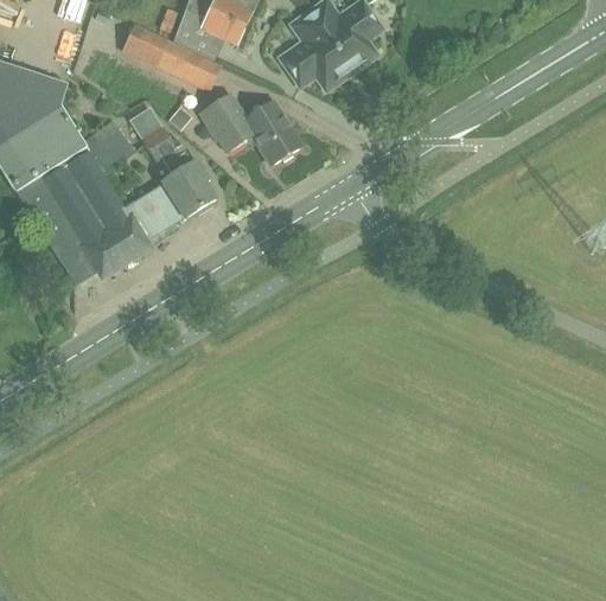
[(189,0),(176,39),(216,58),(227,37),(238,43),(259,0),(189,0)]
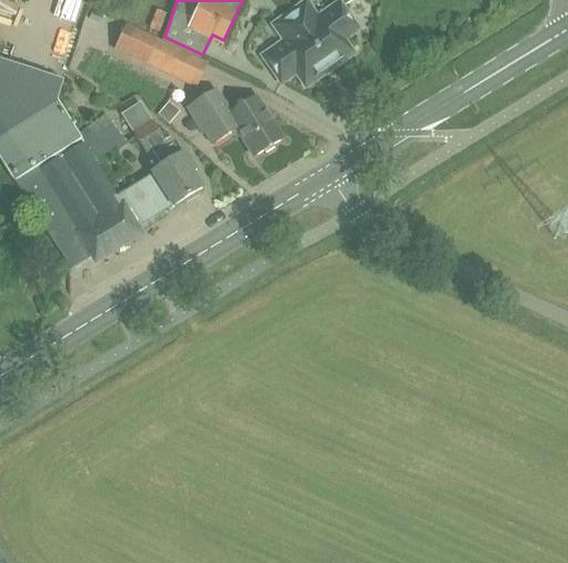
[(319,16),(308,0),(277,21),(288,38),(267,53),(285,78),(299,68),(309,81),(354,49),(344,36),(358,24),(340,0),(319,16)]
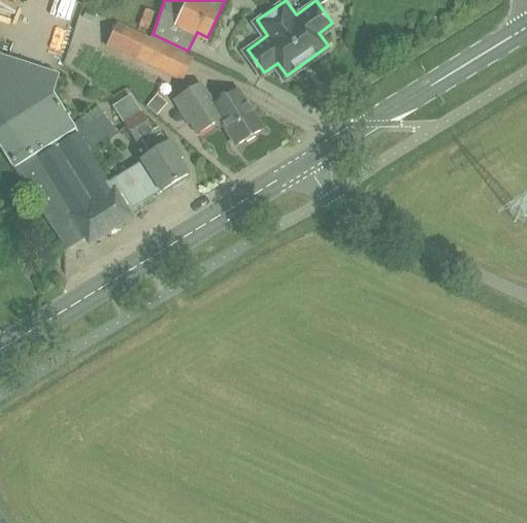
[(184,78),(194,56),(120,22),(109,43),(184,78)]
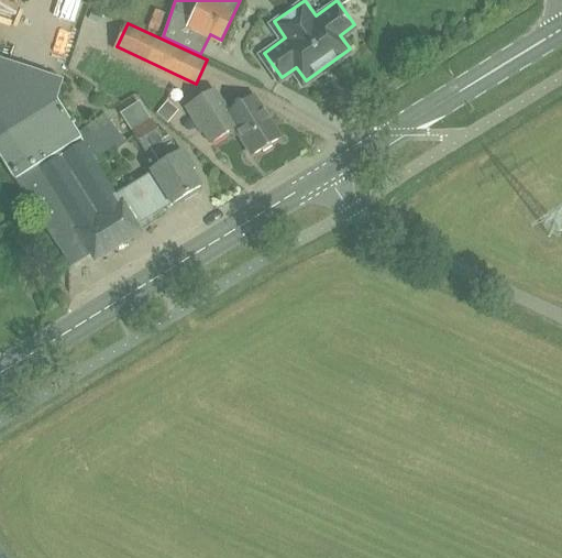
[(0,151),(24,190),(56,241),(78,228),(94,252),(136,226),(116,190),(87,142),(79,131),(57,96),(64,76),(0,54),(0,151)]
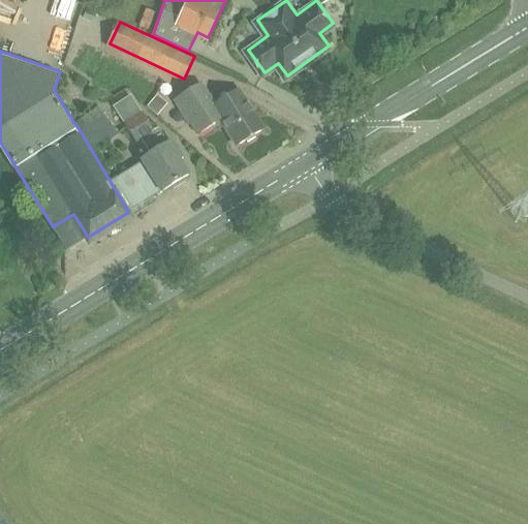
[(192,119),(199,130),(213,122),(205,109),(215,102),(210,94),(202,81),(176,96),(189,120),(192,119)]
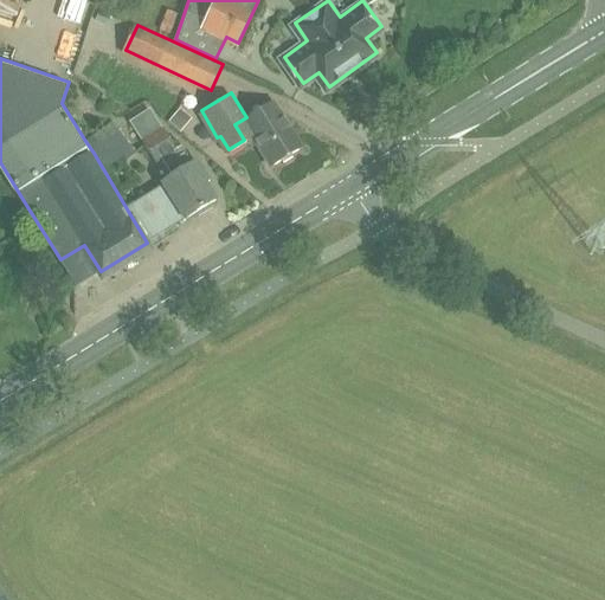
[(248,103),(240,108),(246,117),(235,124),(244,140),(253,134),(272,163),(282,156),(284,160),(294,153),(291,150),(302,144),(275,100),(253,113),(248,103)]
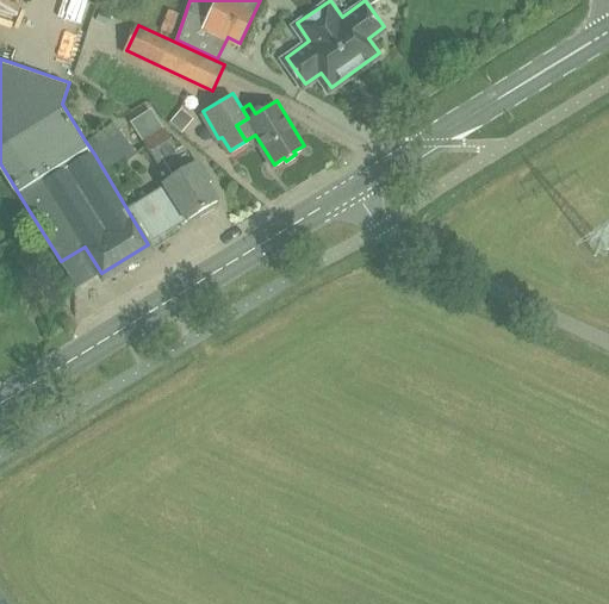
[(131,119),(144,138),(159,161),(163,157),(175,175),(163,182),(182,212),(186,218),(218,198),(207,181),(212,179),(199,159),(196,162),(179,136),(173,139),(151,106),(131,119)]
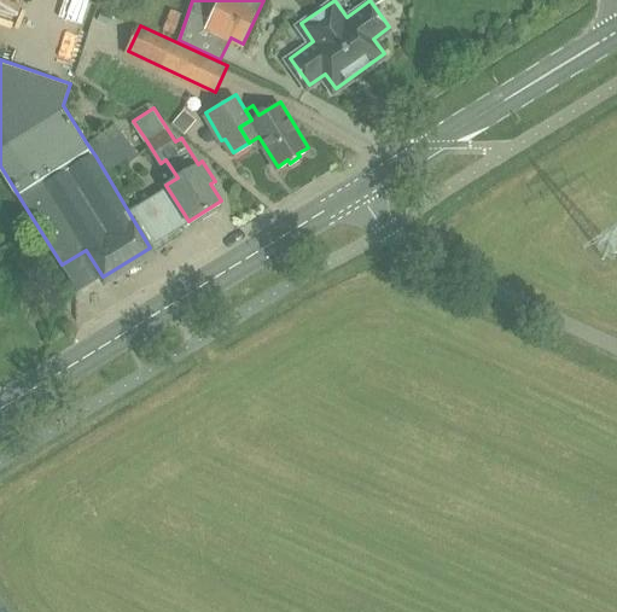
[(166,185),(127,209),(150,248),(161,240),(161,242),(181,228),(176,220),(185,215),(166,185)]
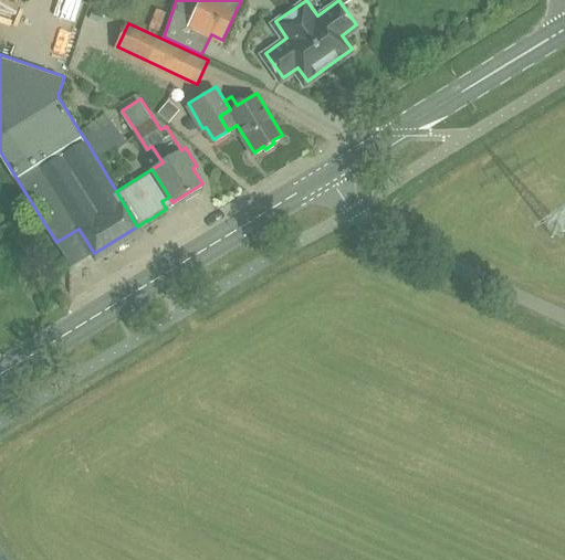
[(0,545),(0,559),(9,559),(0,545)]
